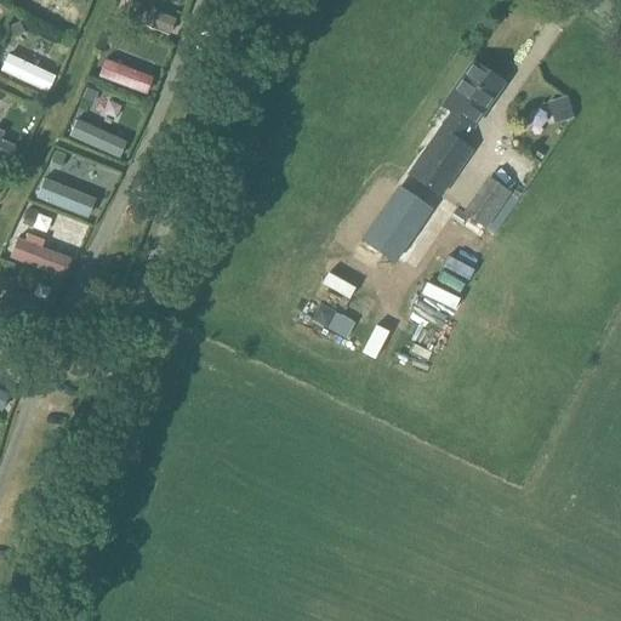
[(68,50),(75,35),(29,12),(22,28),(68,50)]
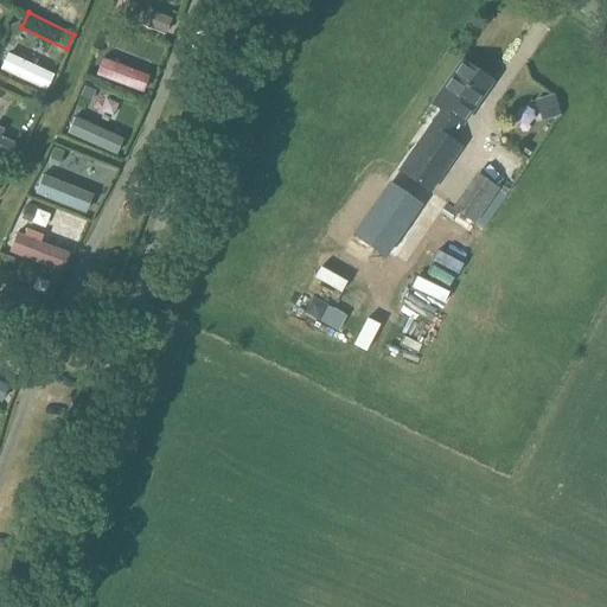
[(36,51),(24,64),(42,80),(53,66),(36,51)]
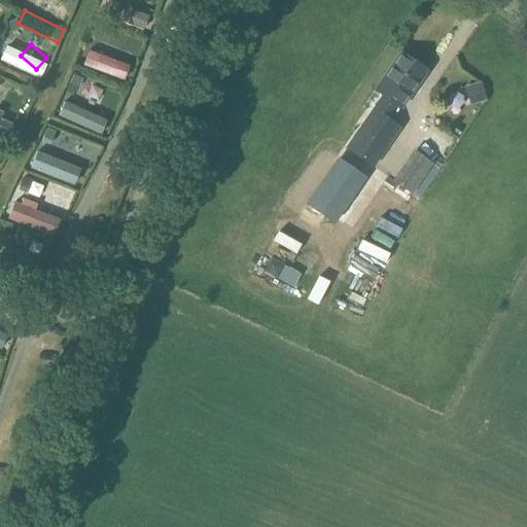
[(401,55),(377,91),(383,95),(346,148),(374,168),(401,128),(392,121),(401,108),(426,72),(401,55)]
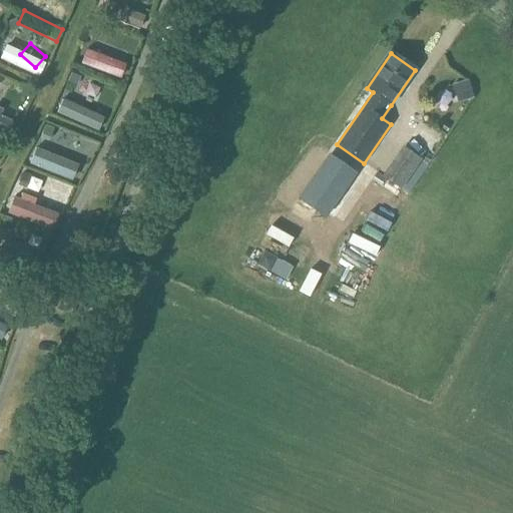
[(1,61),(0,64),(0,74),(33,86),(37,74),(1,61)]
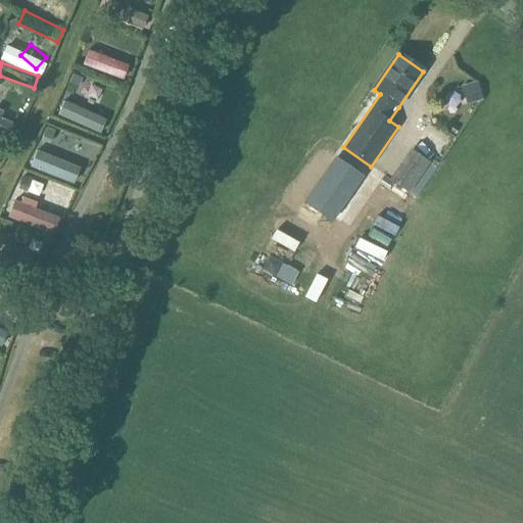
[(86,65),(80,80),(121,95),(127,82),(86,65)]
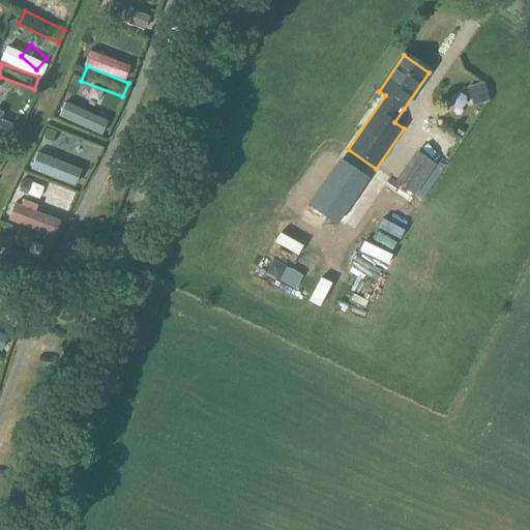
[(16,129),(0,121),(0,136),(10,141),(16,129)]
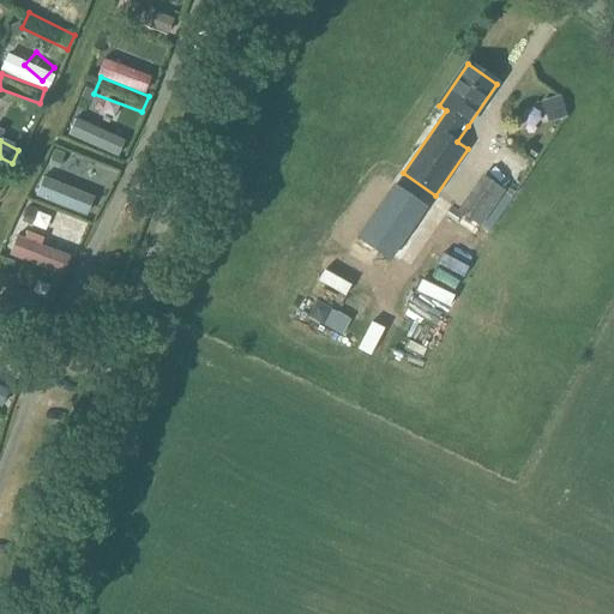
[(0,173),(10,178),(14,164),(0,157),(0,173)]
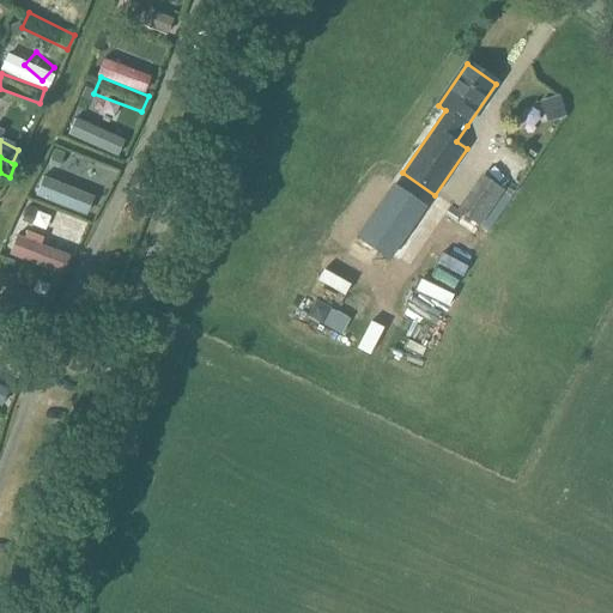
[(504,192),(481,175),(456,211),(480,226),(504,192)]
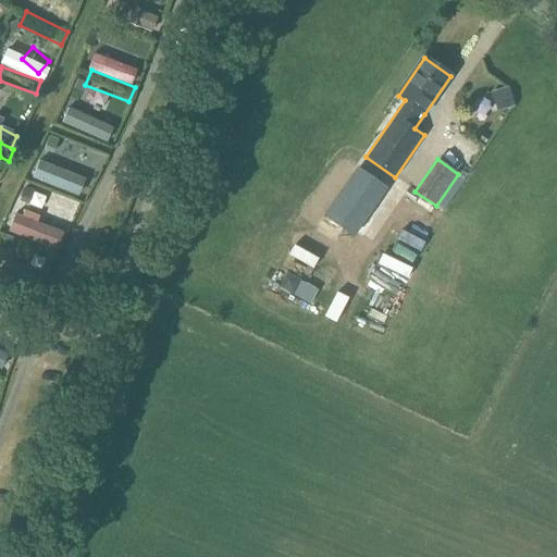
[(78,196),(85,178),(39,160),(32,177),(78,196)]
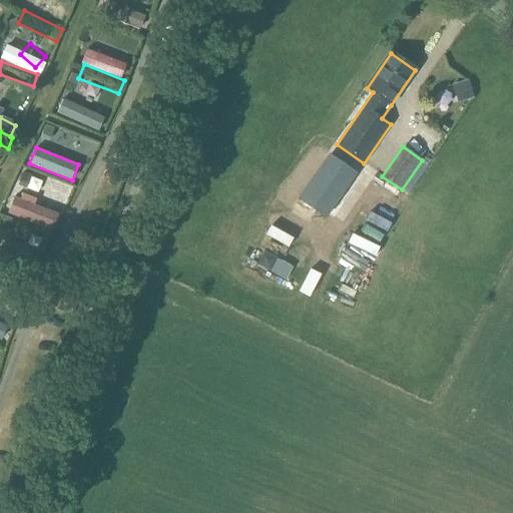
[(329,156),(299,199),(326,217),(355,174),(329,156)]
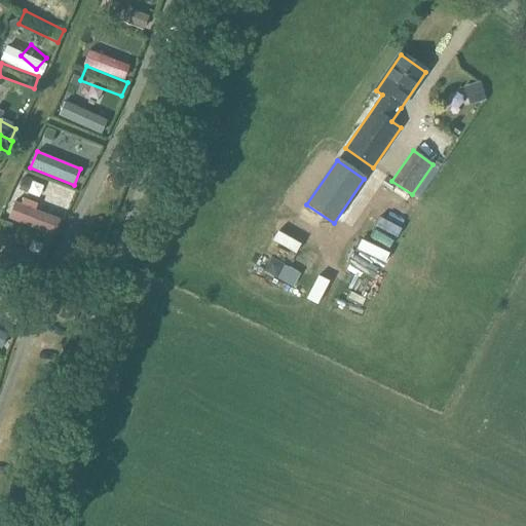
[(14,203),(8,220),(52,236),(59,221),(30,210),(33,204),(23,200),(21,207),(14,203)]
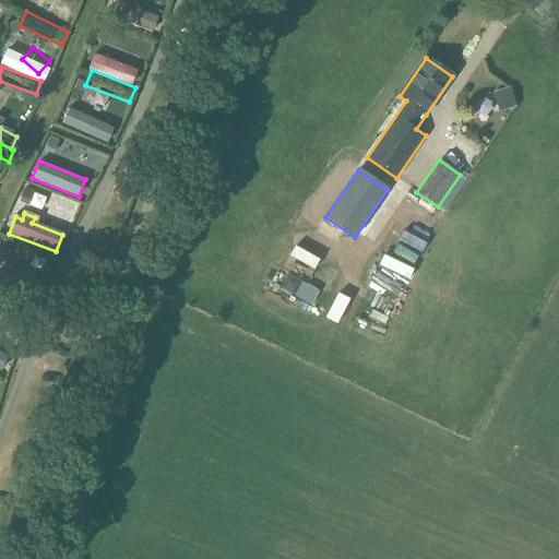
[(312,266),(339,278),(343,266),(318,256),(312,266)]
